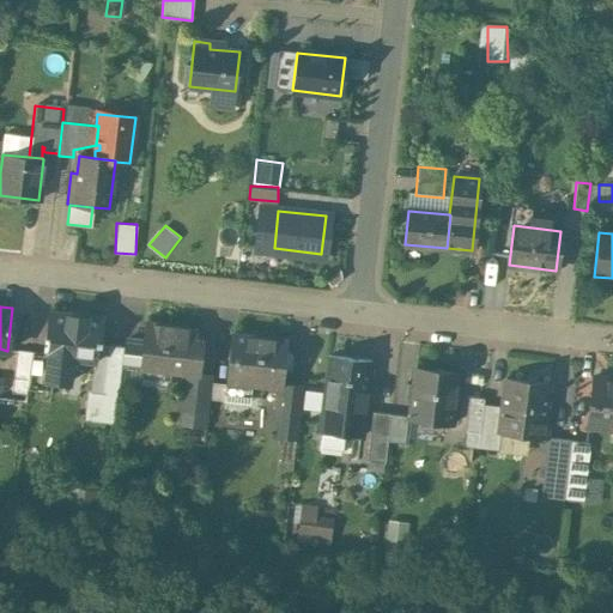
[(103,319),(48,313),(46,335),(50,337),(48,353),(48,356),(71,358),(96,360),(97,345),(99,345),(103,319)]
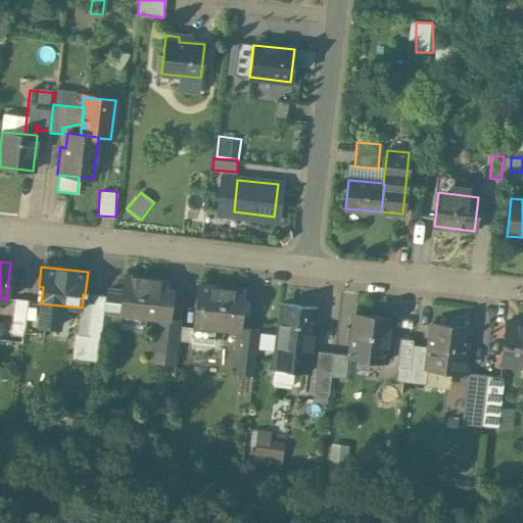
[(167,281),(124,276),(120,313),(169,318),(172,291),(171,291),(170,293),(165,293),(167,281)]
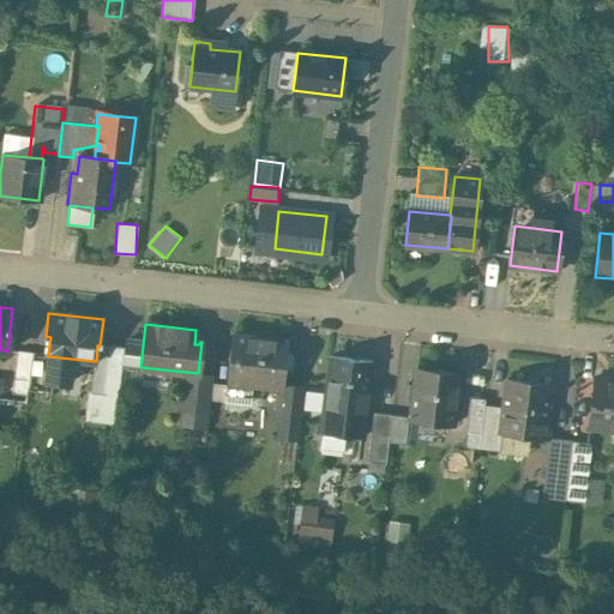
[(287,341),(232,335),(226,387),(248,390),(248,384),(282,387),(287,341)]
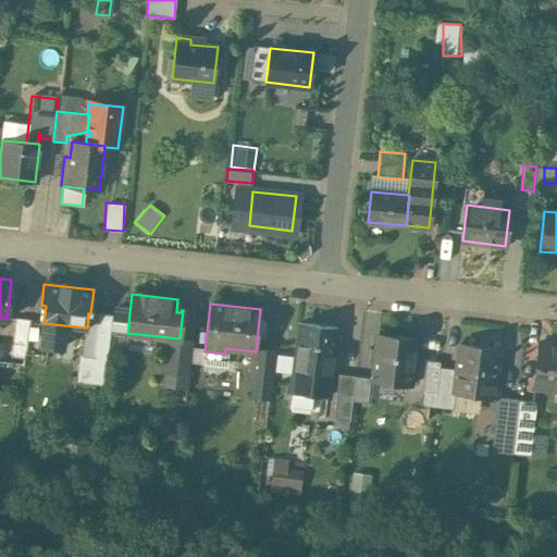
[(112,314),(98,313),(93,357),(107,359),(112,314)]
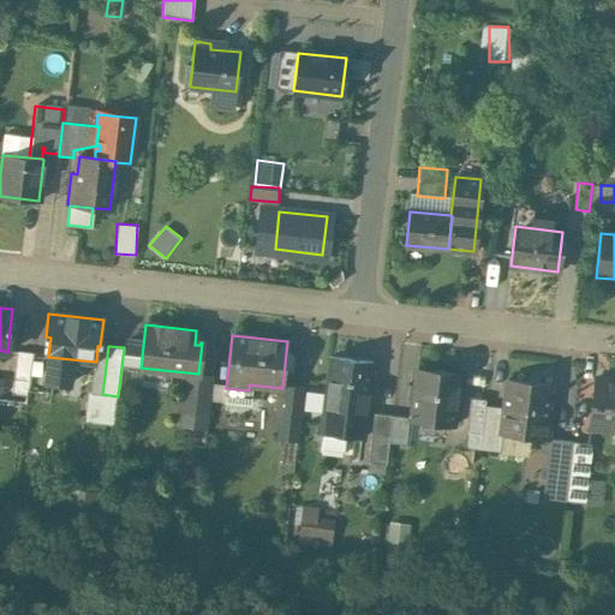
[(31,353),(15,351),(11,381),(28,383),(31,353)]
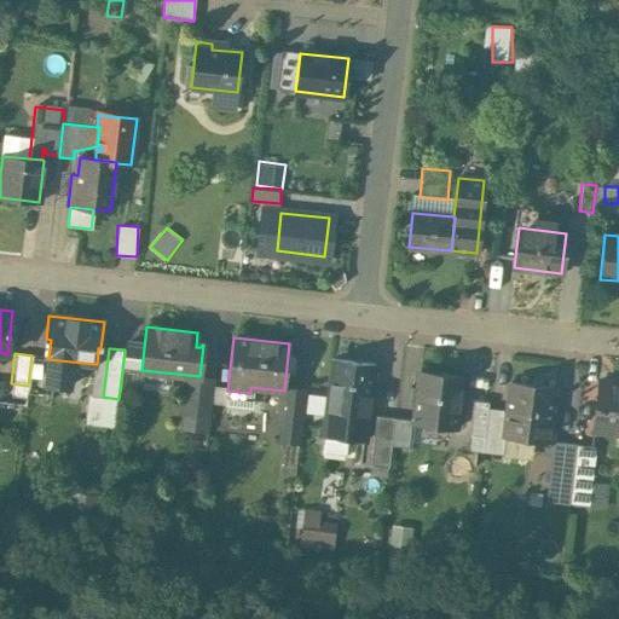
[(48,357),(32,356),(28,386),(27,393),(46,395),(47,383),(46,383),(48,359),(48,357)]
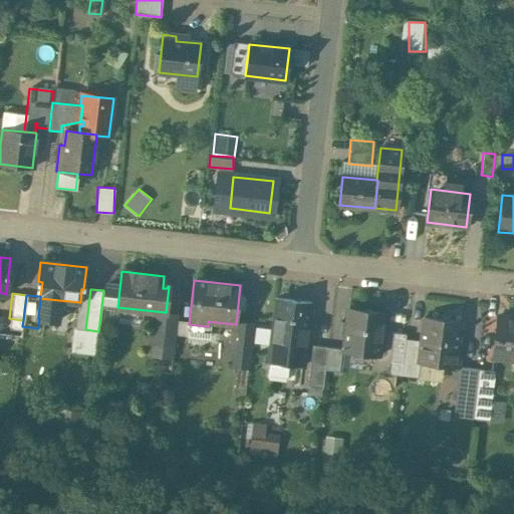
[(59,300),(40,298),(38,318),(39,318),(57,320),(59,300)]
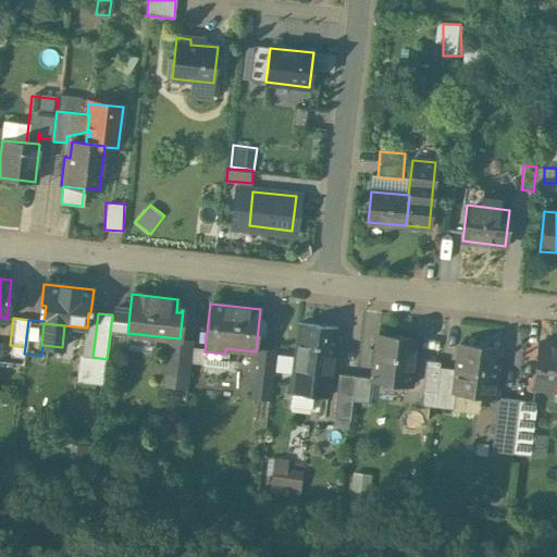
[(336,329),(299,323),(294,369),(331,373),(336,329)]
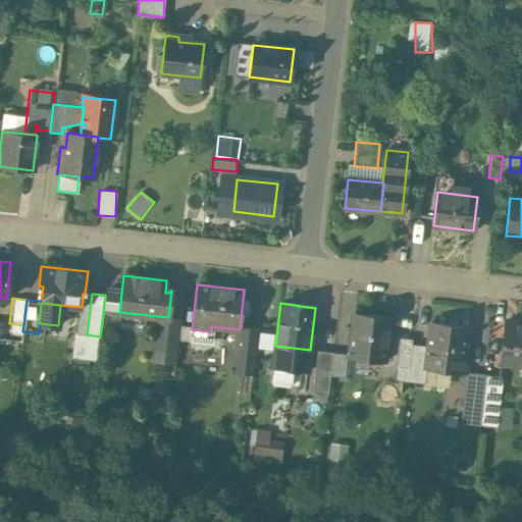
[(389,317),(354,313),(349,354),(348,357),(349,357),(384,362),(389,317)]
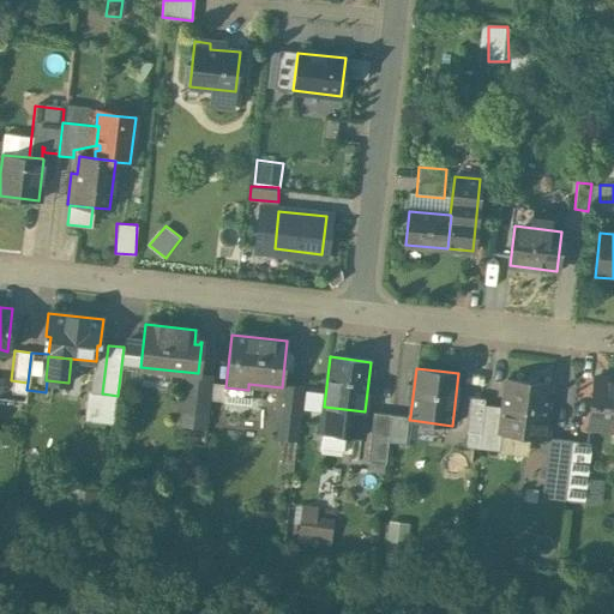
[(613,380),(595,378),(596,377),(595,377),(588,427),(612,429),(613,421),(613,420),(613,380)]
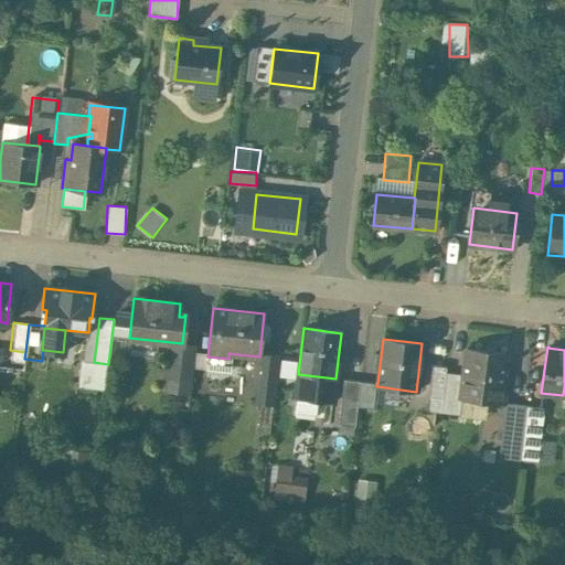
[(10,350),(3,349),(1,368),(23,370),(24,359),(25,352),(10,350)]
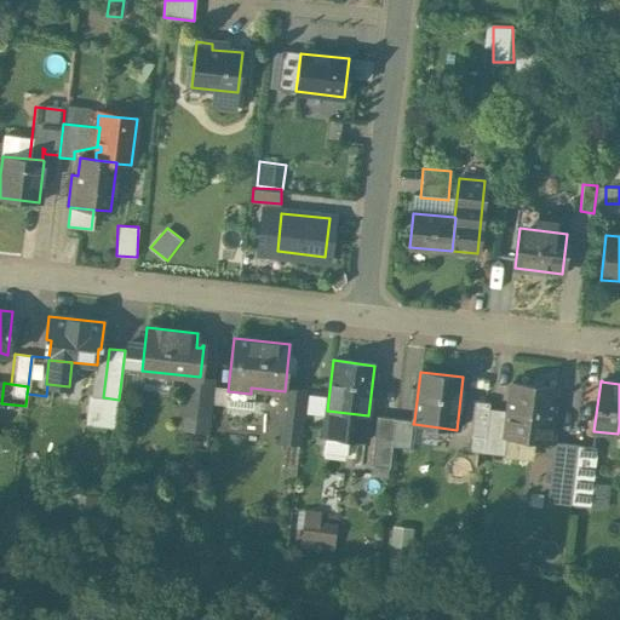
[(213,386),(190,383),(185,422),(208,425),(213,386)]
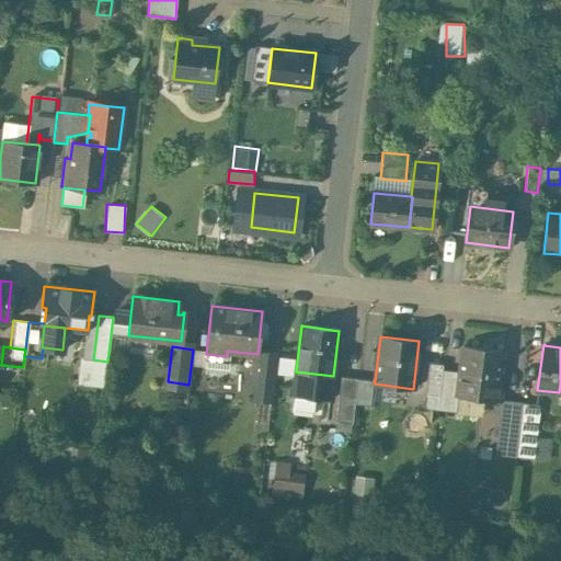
[(502,351),(462,346),(459,373),(456,396),(457,396),(499,401),(501,380),(497,380),(502,351)]
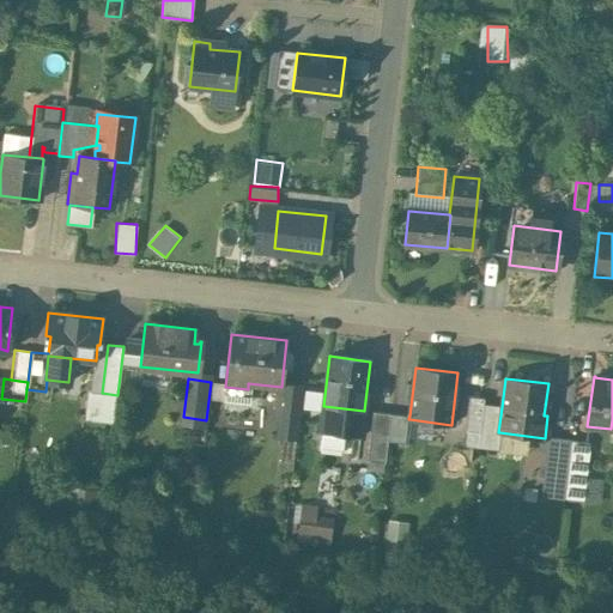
[(302,387),(287,386),(283,420),(298,423),(302,387)]
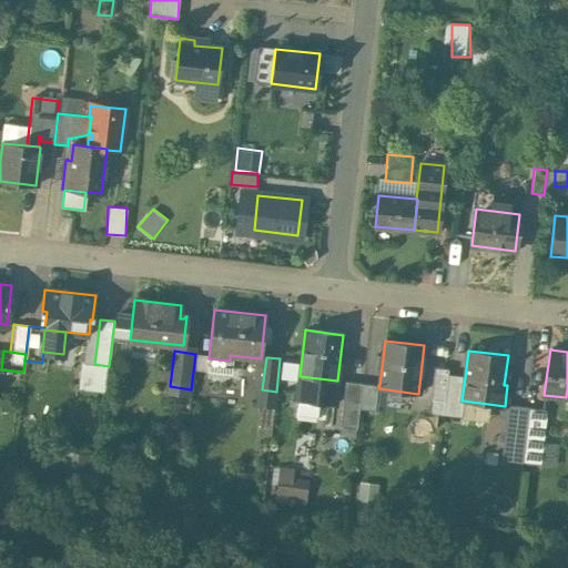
[(448,368),(434,366),(428,414),(443,415),(448,376),(448,368)]
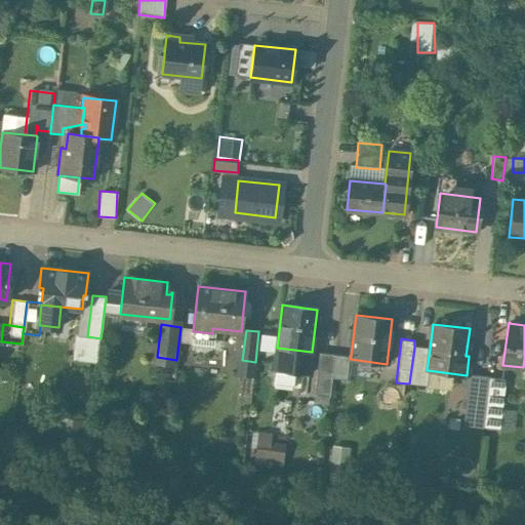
[(312,352),(277,348),(275,368),(309,372),(312,352)]
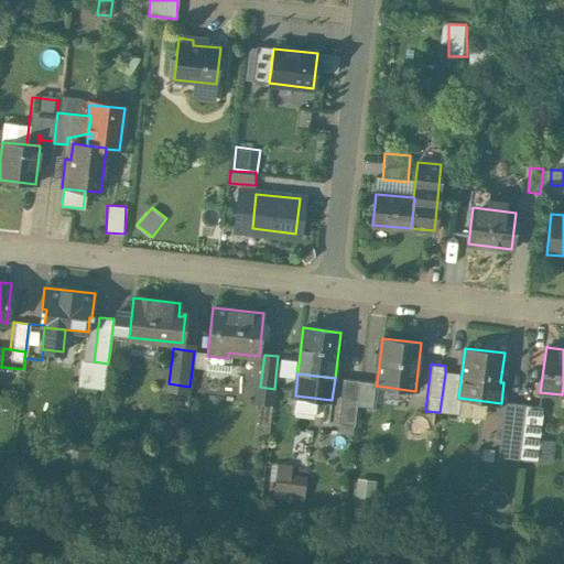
[(462,375),(445,373),(440,412),(457,414),(459,398),(458,398),(462,375)]
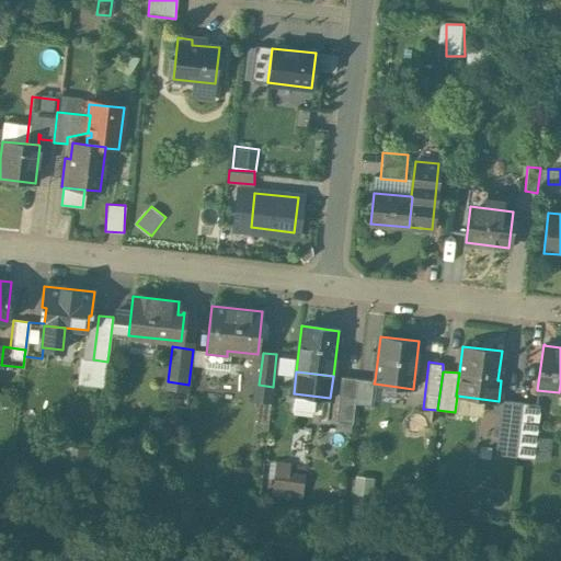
[(357,378),(341,376),(338,408),(336,408),(335,418),(353,420),(354,404),(357,378)]
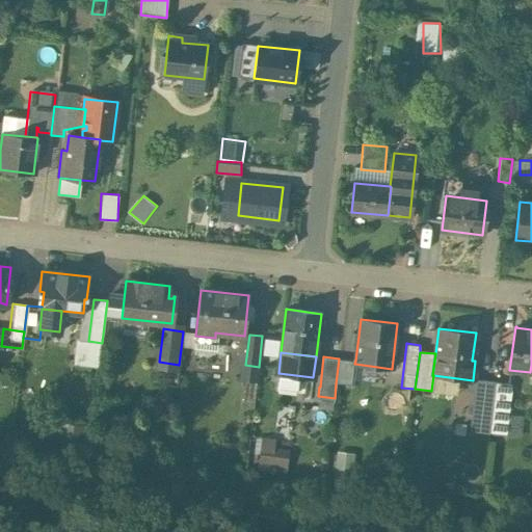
[(355,361),(339,358),(336,383),(353,386),(355,364),(354,364),(355,361)]
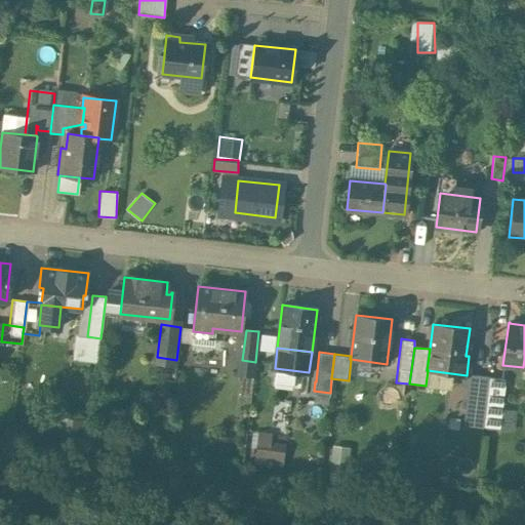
[(489,376),(474,374),(469,411),(484,413),(489,376)]
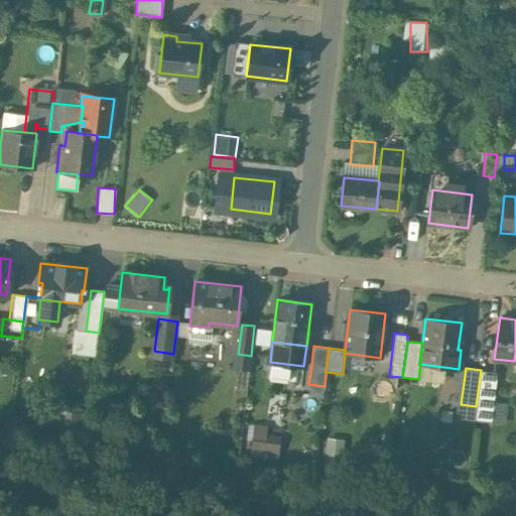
[(495,371),(481,370),(476,406),(475,419),(489,421),(495,371)]
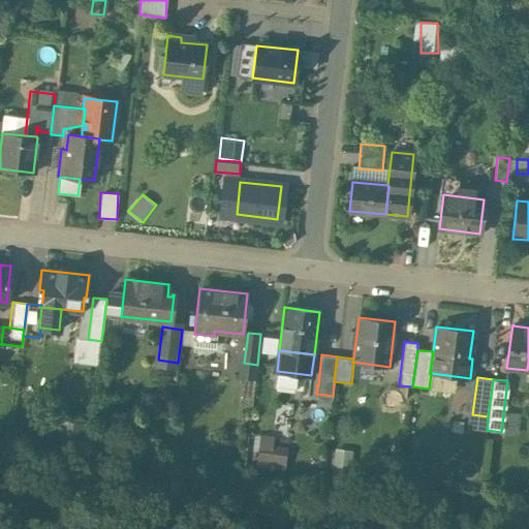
[(488,416),(472,414),(471,428),(487,430),(488,416)]
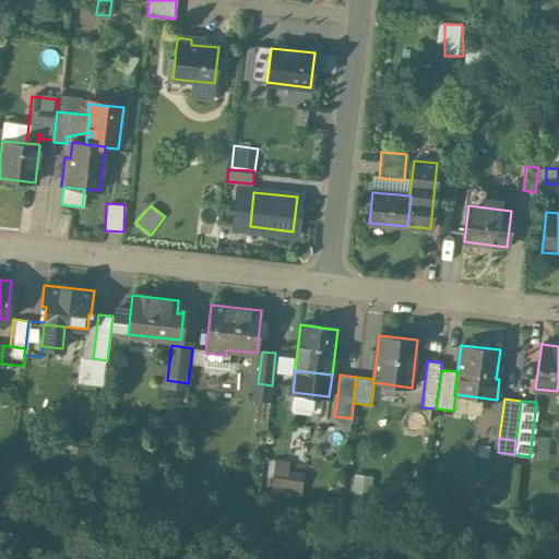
[(85,449),(67,447),(64,464),(83,466),(85,449)]
